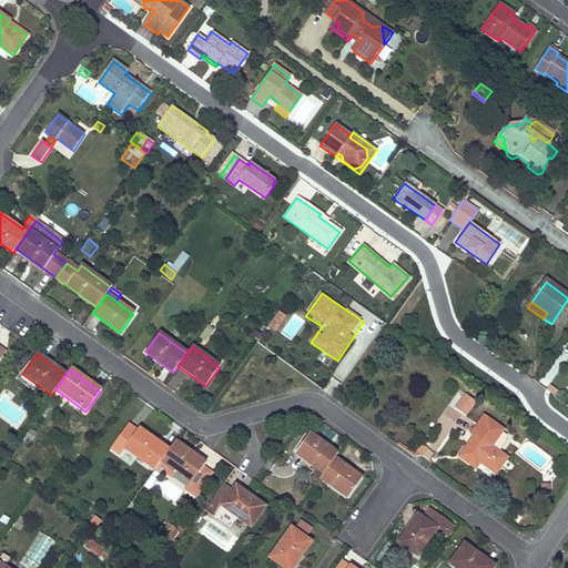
[(559,392),(551,386),(547,392),(556,397),(559,392)]
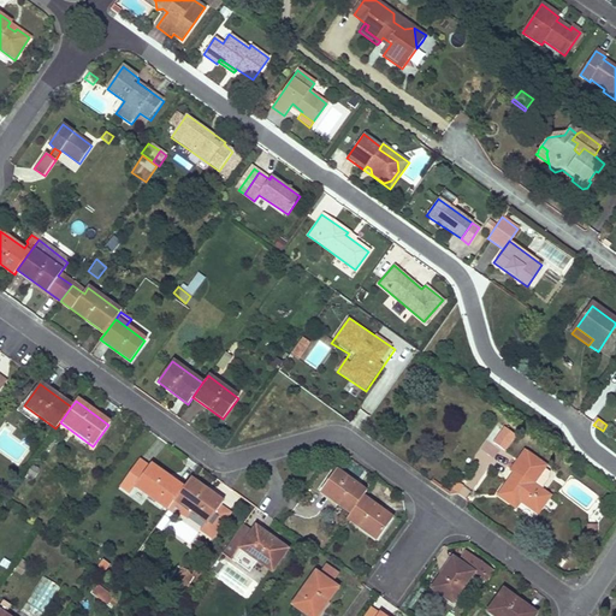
[(514,436),(504,428),(493,444),(503,451),(514,436)]
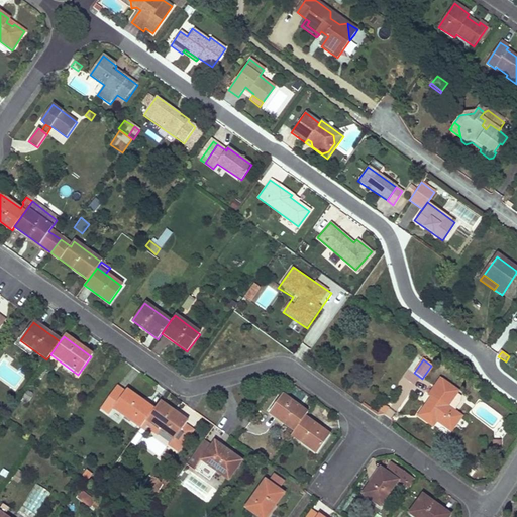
[(456,391),(439,380),(428,396),(429,397),(417,415),(431,425),(435,420),(450,430),(460,416),(446,406),(456,391)]
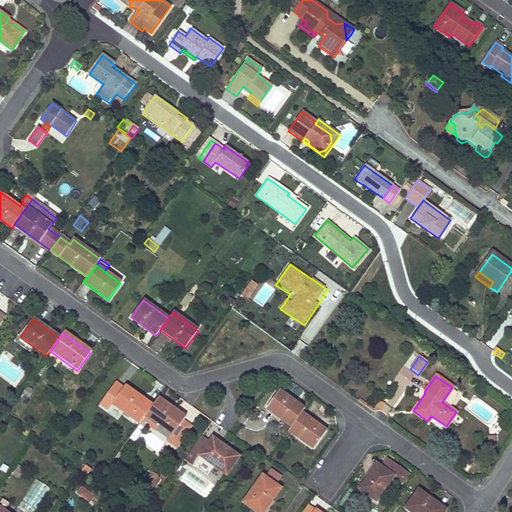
[(124,389),(116,383),(104,399),(112,404),(124,389)]
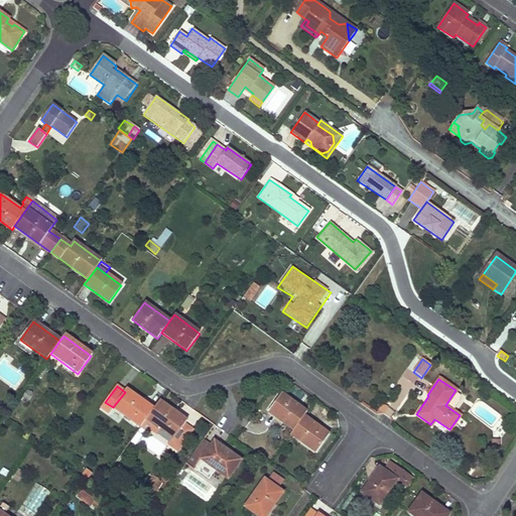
[(153,409),(126,389),(125,392),(113,407),(140,427),(141,425),(145,419),(153,409)]
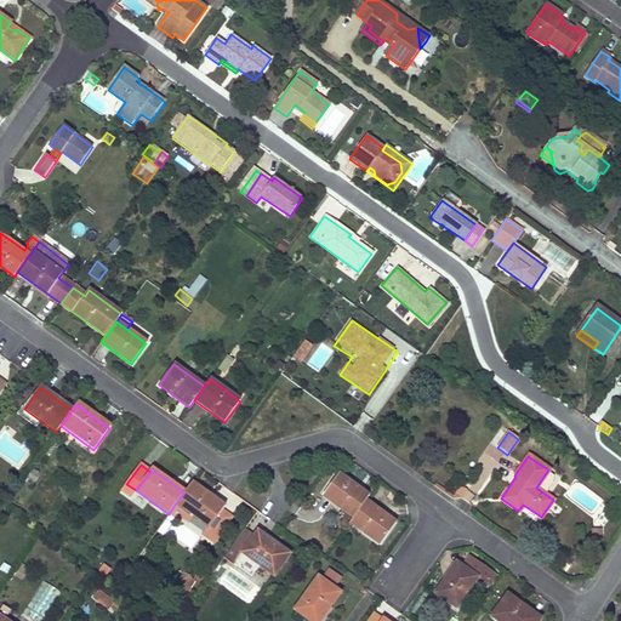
[(369,497),(339,476),(323,497),(353,519),(365,502),(369,497)]
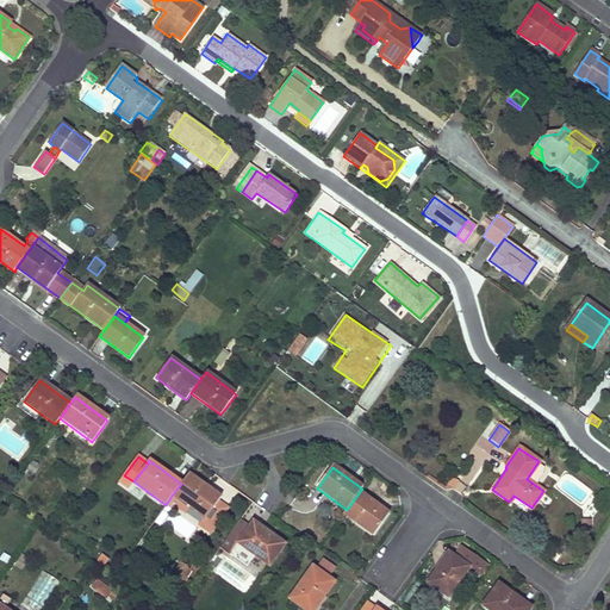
[(221,498),(188,474),(181,484),(172,496),(181,503),(205,520),(211,511),(217,502),(221,498)]
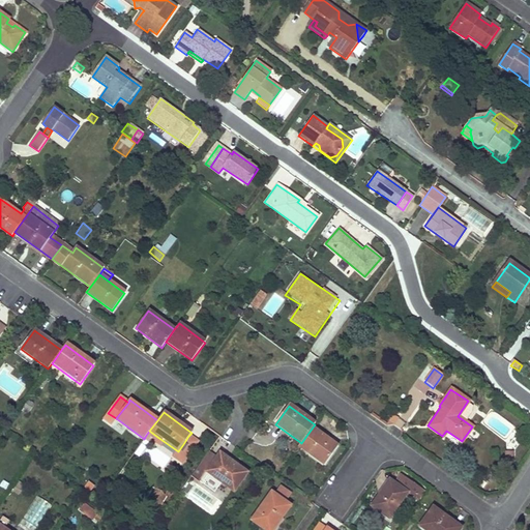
[(112,425),(116,418),(108,413),(102,419),(112,425)]
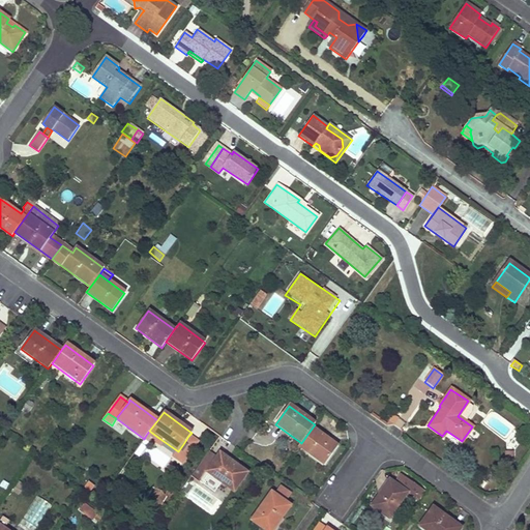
[(391,414),(383,424),(385,427),(385,425),(390,424),(396,417),(391,414)]
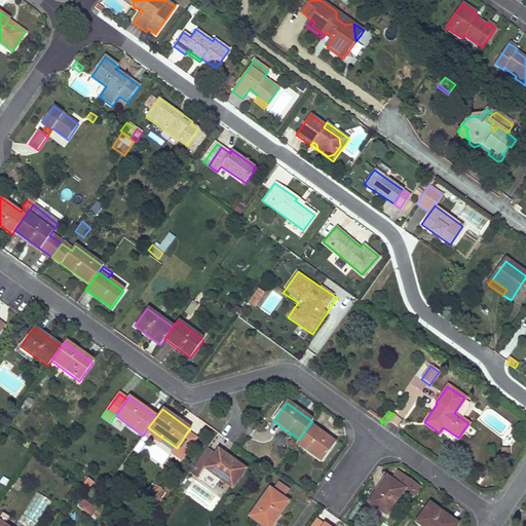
[(335,444),(309,425),(299,440),(295,444),(322,463),(335,444)]
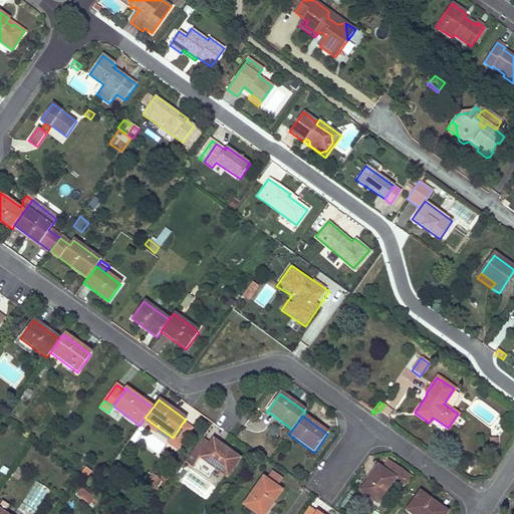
[(153,424),(145,418),(141,424),(149,429),(153,424)]
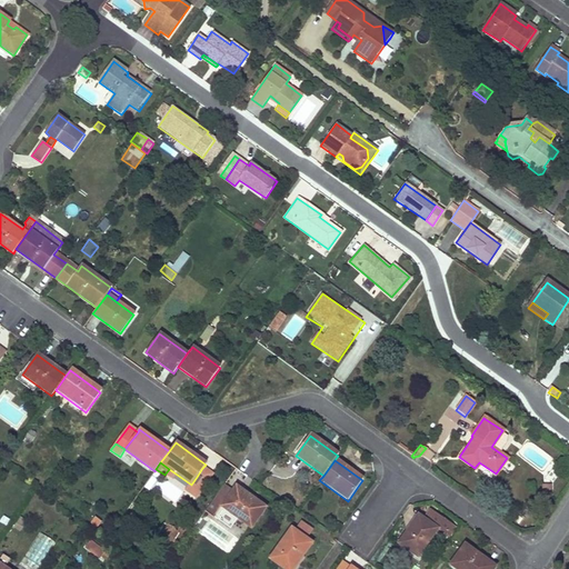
[(206,482),(211,475),(202,468),(197,477),(206,482)]
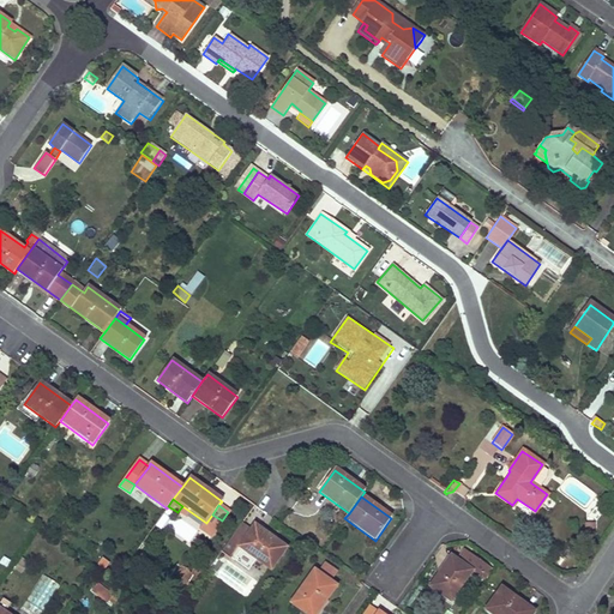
[(211,537),(222,521),(212,515),(206,523),(202,530),(211,537)]
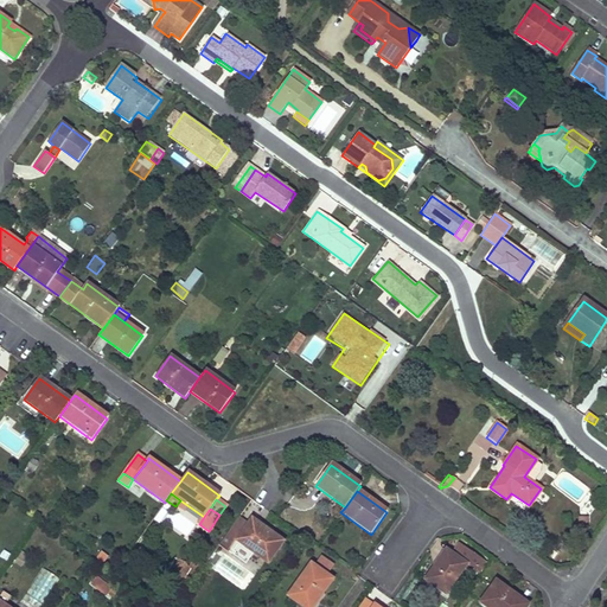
[(237,541),(248,525),(238,518),(228,534),(237,541)]
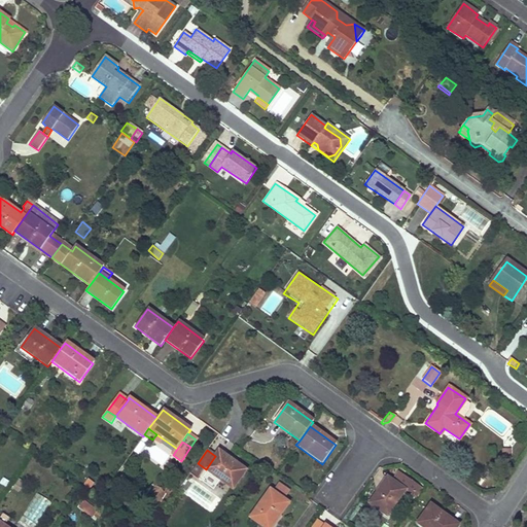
[(245,471),(219,452),(215,456),(206,469),(205,470),(232,490),(245,471)]
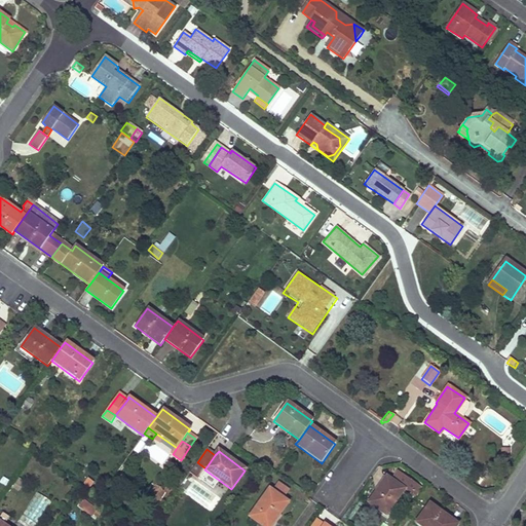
[(204,470),(205,468),(197,462),(189,474),(197,480),(204,470)]
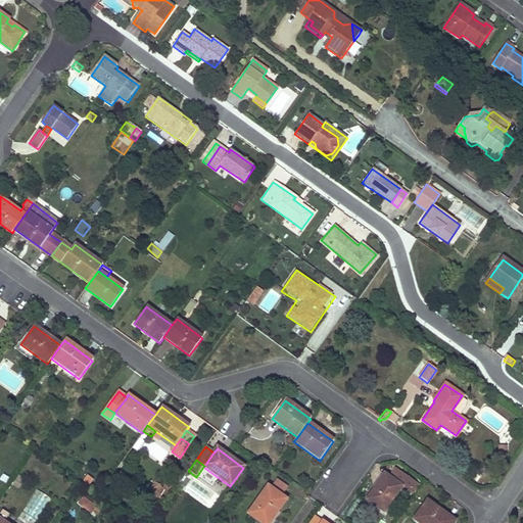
[(384,474),(366,500),(384,512),(401,486),(408,490),(414,482),(395,469),(389,477),(384,474)]
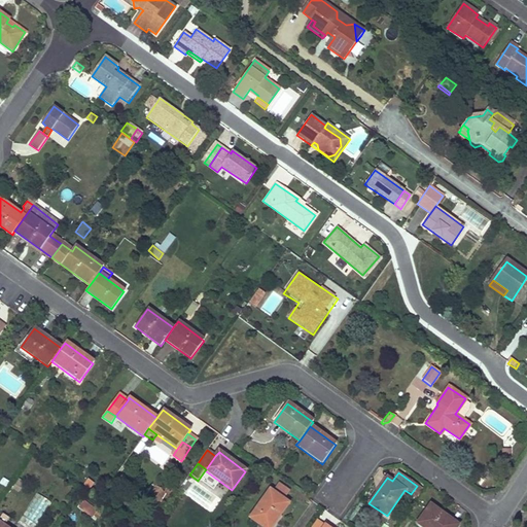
[(20,481),(13,490),(19,493),(25,484),(20,481)]
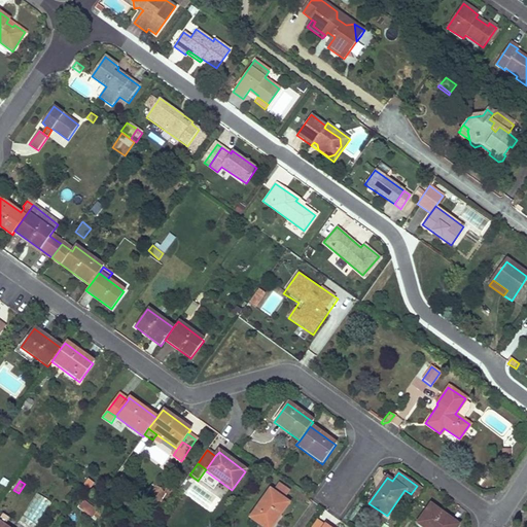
[(277,481),(275,486),(287,492),(290,487),(277,481)]
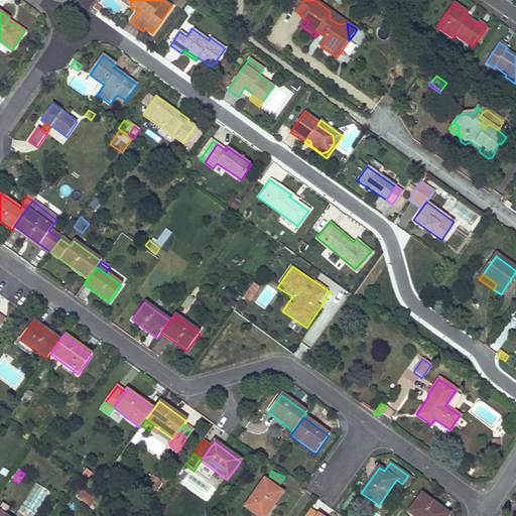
[(413,480),(408,476),(402,484),(407,488),(413,480)]
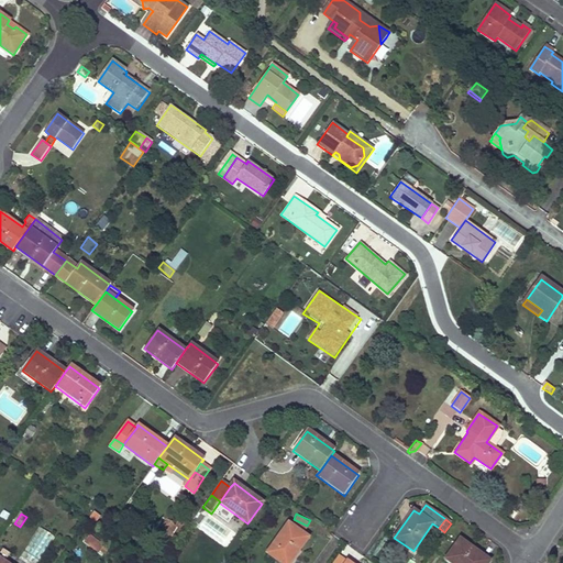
[(289,562),(308,538),(288,522),(266,553),(279,562),(289,562)]
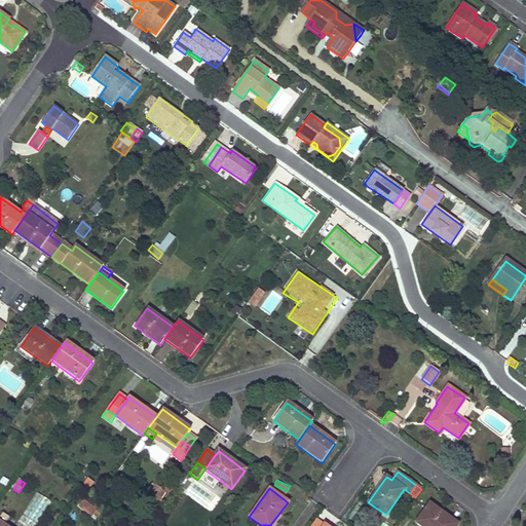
[(160,510),(162,511),(173,496),(165,492),(159,501),(149,494),(144,501),(148,504),(137,521),(142,525),(148,517),(152,520),(160,510)]
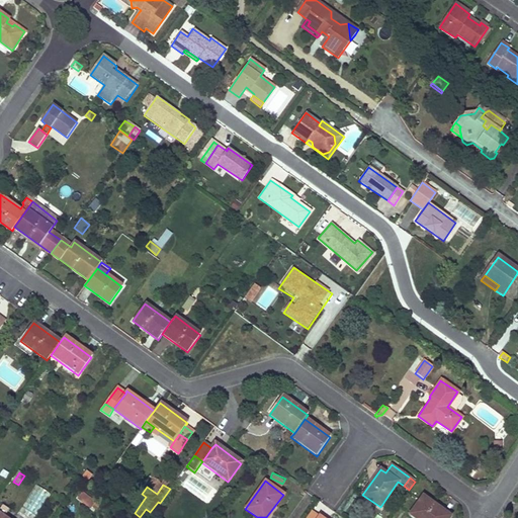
[(96,502),(83,493),(79,499),(92,509),(93,507),(96,502)]
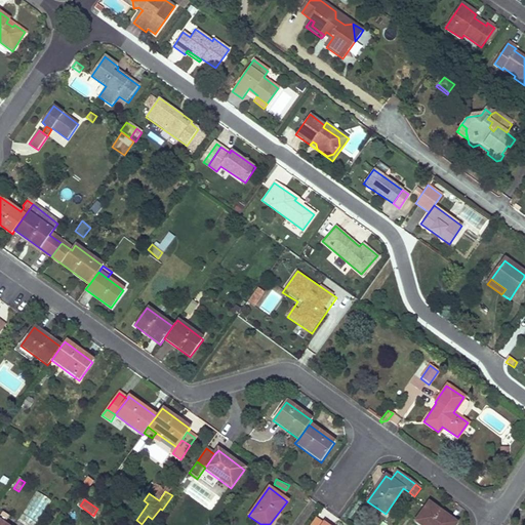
[(454,524),(456,523),(429,503),(415,521),(419,524),(454,524)]
